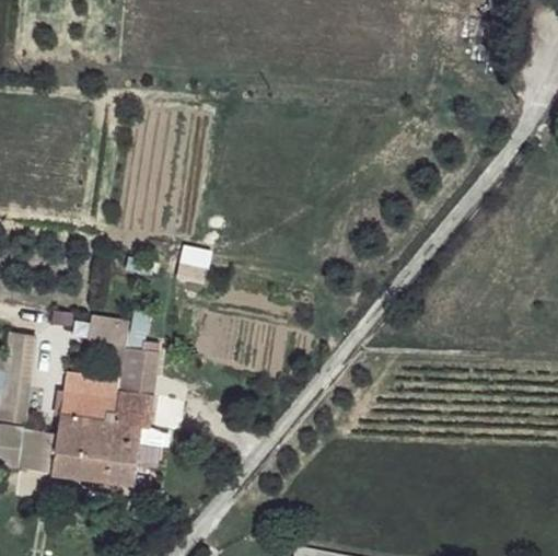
[(31,344),(9,342),(7,374),(28,378),(31,344)]
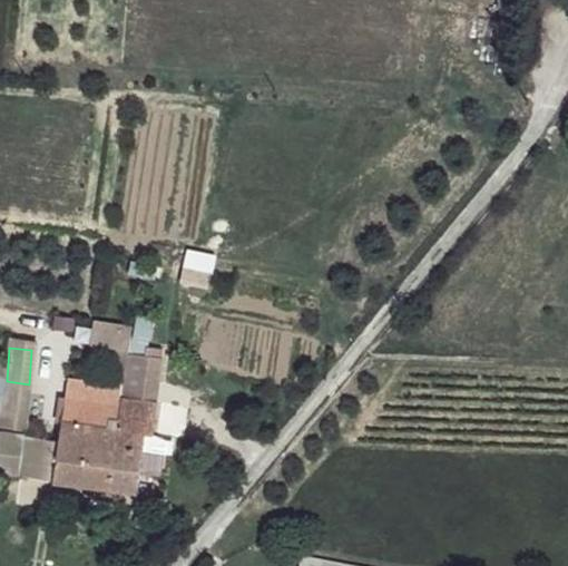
[(118,400),(117,411),(153,413),(157,371),(123,367),(118,400)]
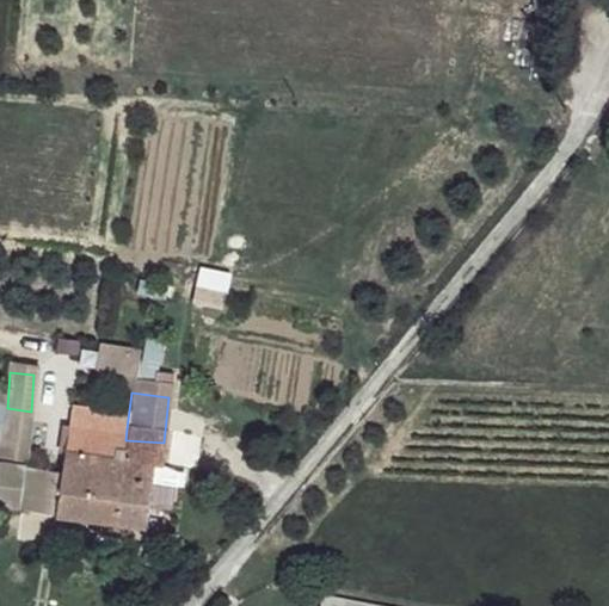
[(31,412),(7,408),(1,449),(22,456),(31,412)]
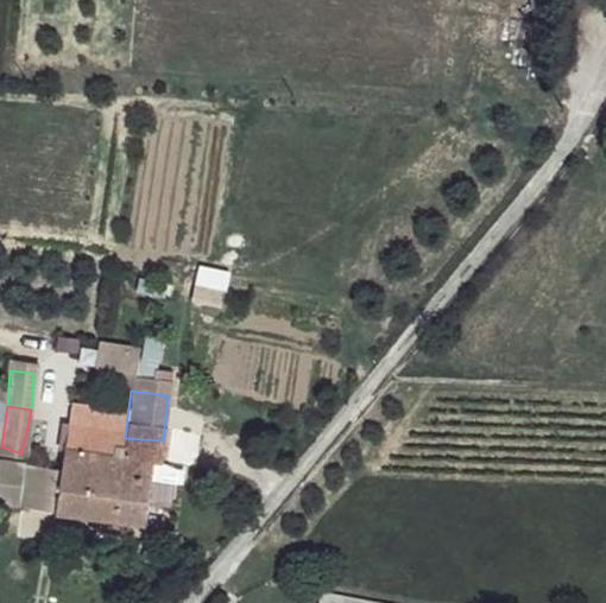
[(126,426),(71,417),(69,427),(125,438),(126,426)]
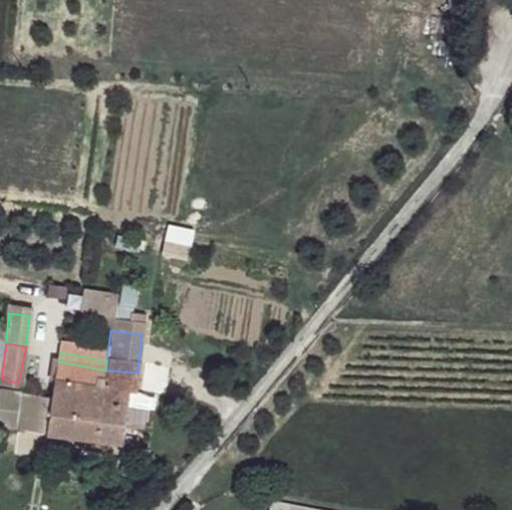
[(105,370),(58,361),(47,437),(96,444),(105,370)]
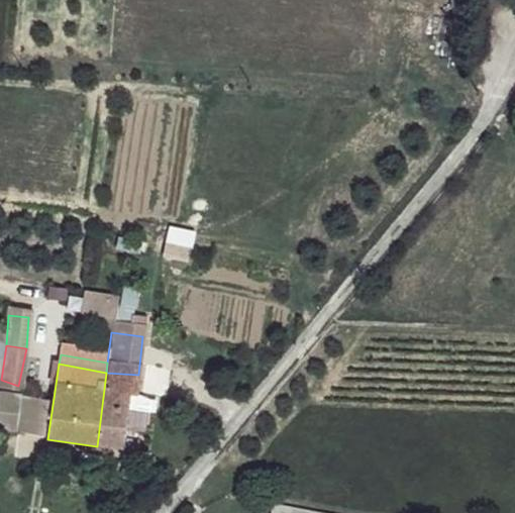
[(138,375),(106,373),(97,446),(125,449),(129,399),(134,399),(138,375)]
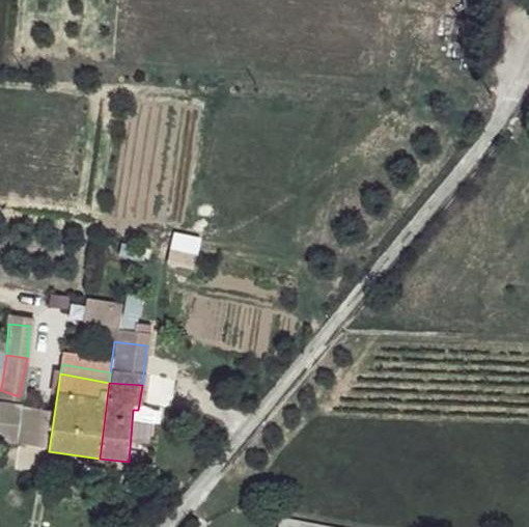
[(21,408),(0,404),(0,427),(18,431),(21,408)]
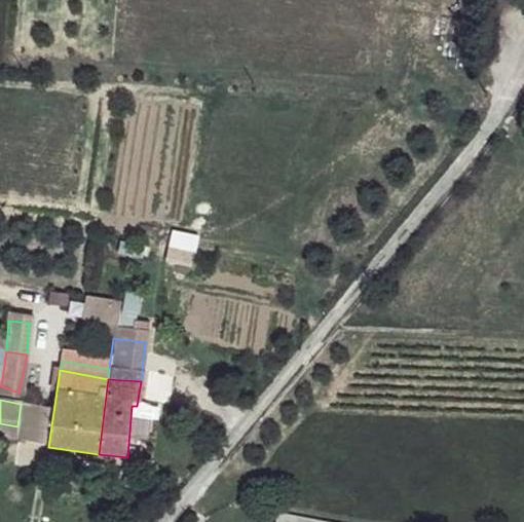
[(38,408),(21,404),(17,426),(14,442),(32,446),(38,408)]
